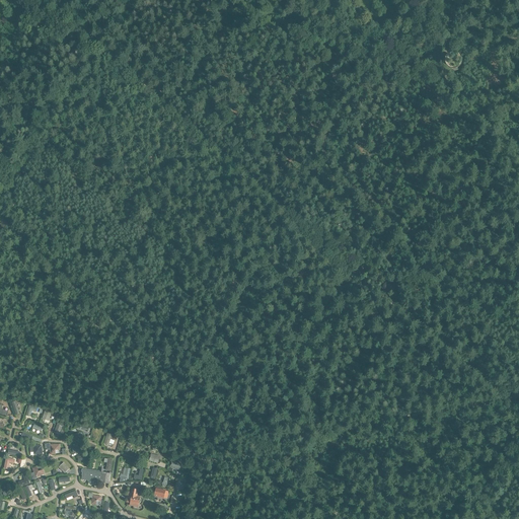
[(444,59),(443,61),(443,64),(443,66),(444,68),(445,70),(448,72),(450,73),(453,72),(456,71),(458,69),(459,66),(459,63),(457,60),(455,58),(452,57),(449,57),(447,57),(444,59)]
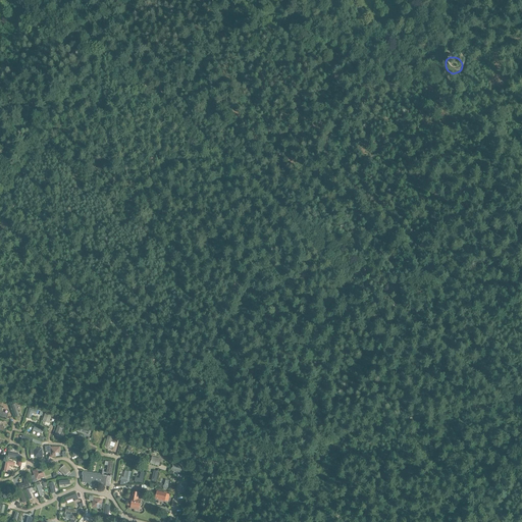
[(30,408),(27,417),(31,418),(32,413),(37,414),(38,410),(30,408)]
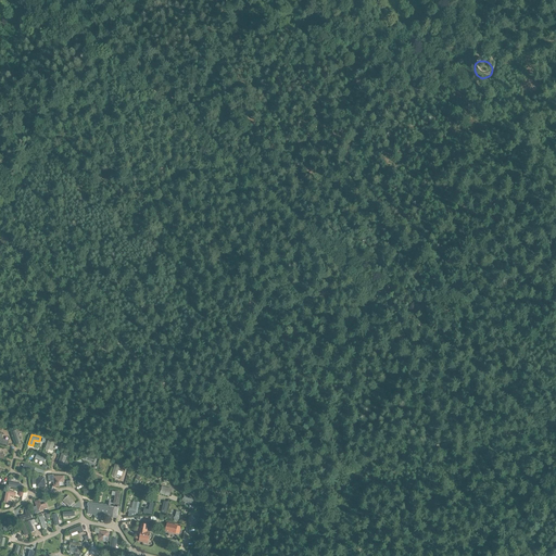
[(48,439),(46,449),(52,451),(55,442),(48,439)]
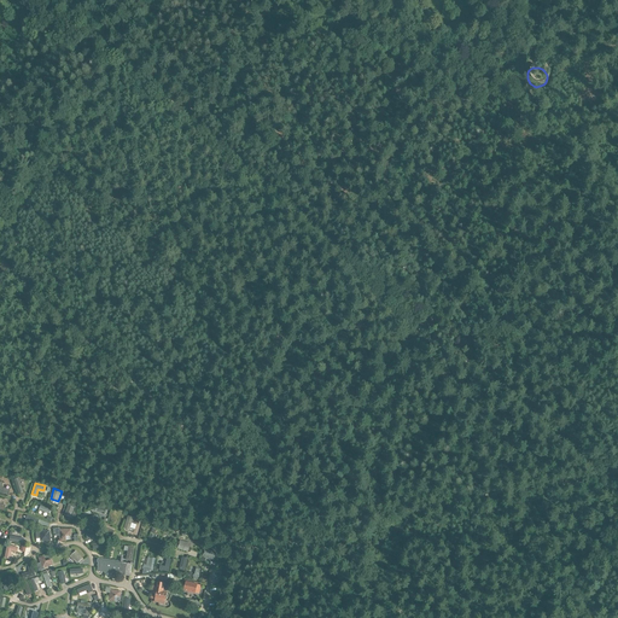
[(71,514),(74,514),(76,507),(69,503),(64,516),(70,518),(71,514)]
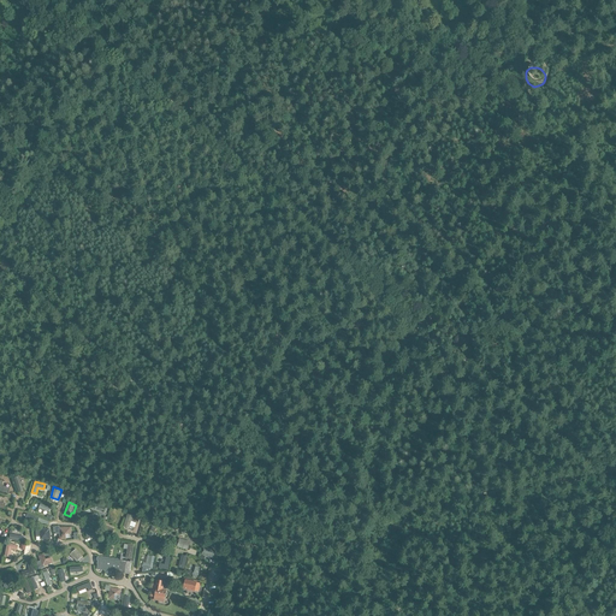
[(25,522),(36,527),(39,521),(28,517),(25,522)]
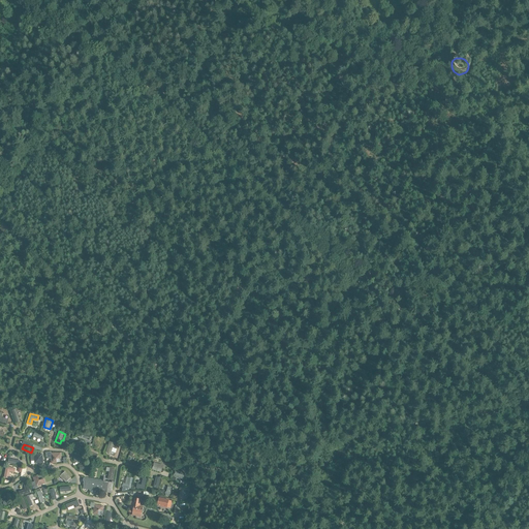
[(51,453),(48,453),(48,459),(51,459),(52,464),(57,464),(56,459),(61,458),(61,453),(51,454),(51,453)]
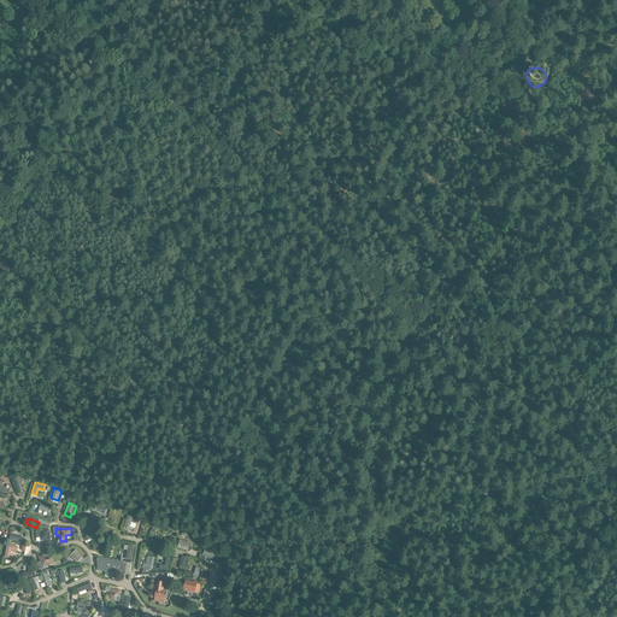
[(42,530),(40,530),(40,541),(51,540),(51,529),(46,530),(42,530)]
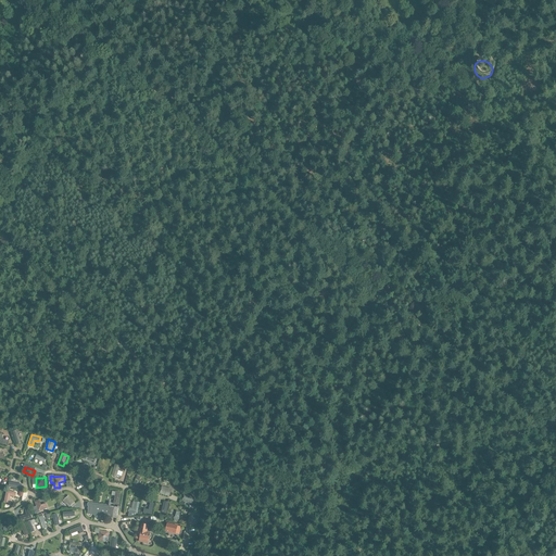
[(169,496),(172,489),(162,485),(160,493),(169,496)]
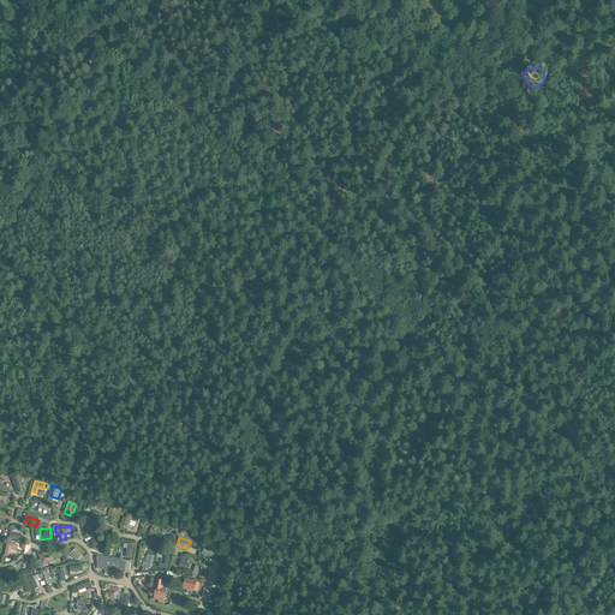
[(93,542),(94,547),(100,544),(102,549),(106,548),(103,538),(93,542)]
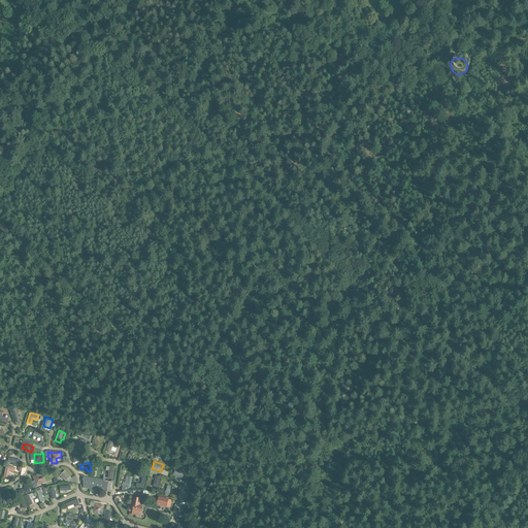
[(15,467),(6,466),(4,476),(8,476),(9,471),(14,472),(15,467)]
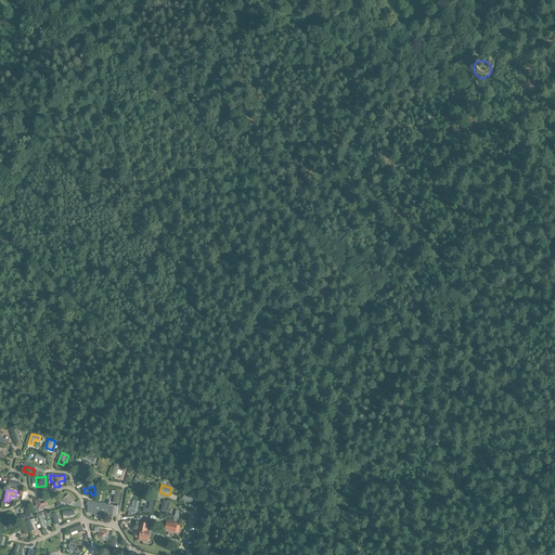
[(192,503),(194,497),(183,493),(181,500),(192,503)]
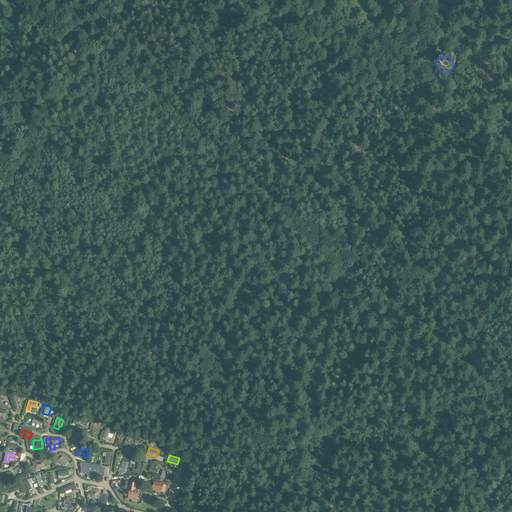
[(60,462),(59,462),(63,467),(69,462),(63,456),(59,460),(60,462)]
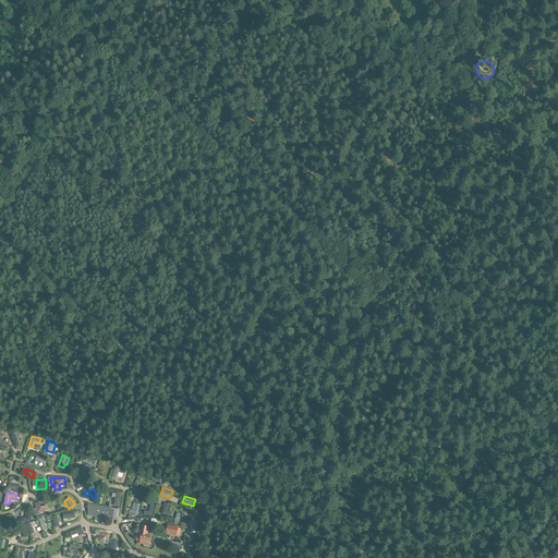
[(35,504),(37,508),(33,509),(35,516),(38,514),(38,513),(47,510),(46,505),(41,507),(39,502),(35,504)]
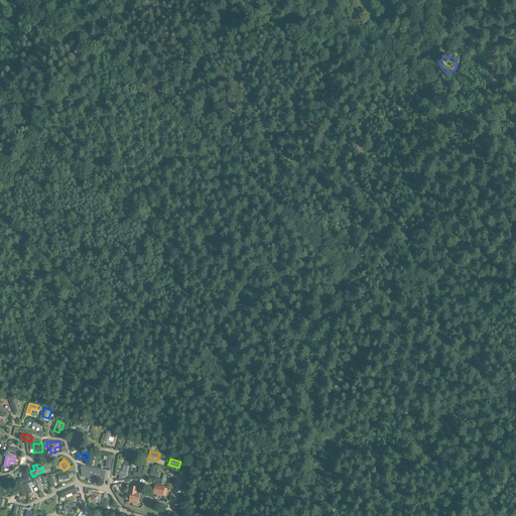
[(87,467),(82,466),(81,478),(98,481),(98,480),(100,480),(101,470),(99,470),(99,469),(87,467)]
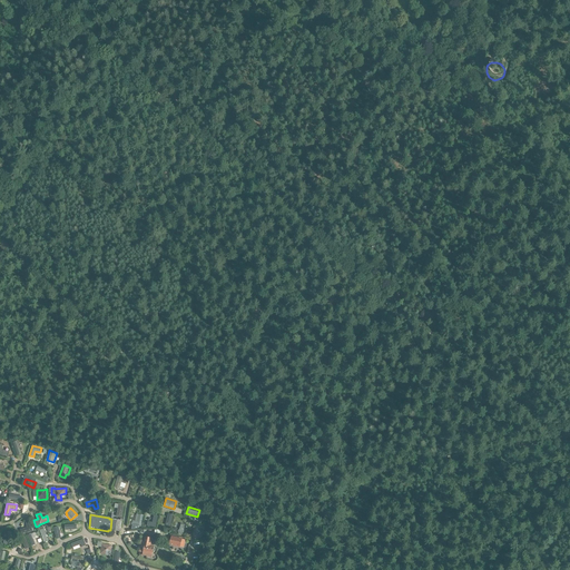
[(137,521),(135,521),(131,520),(131,524),(133,524),(140,527),(144,516),(139,514),(137,521)]
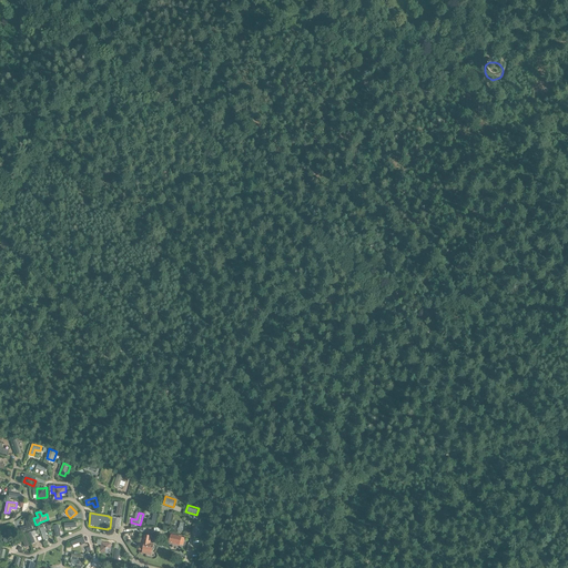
[(148,519),(146,524),(155,526),(158,515),(153,514),(152,520),(148,519)]
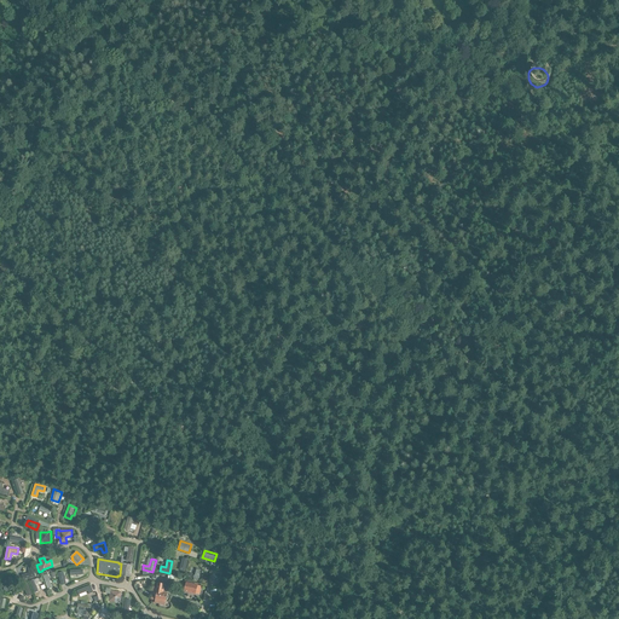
[(123,563),(121,563),(120,576),(131,578),(133,565),(123,563)]
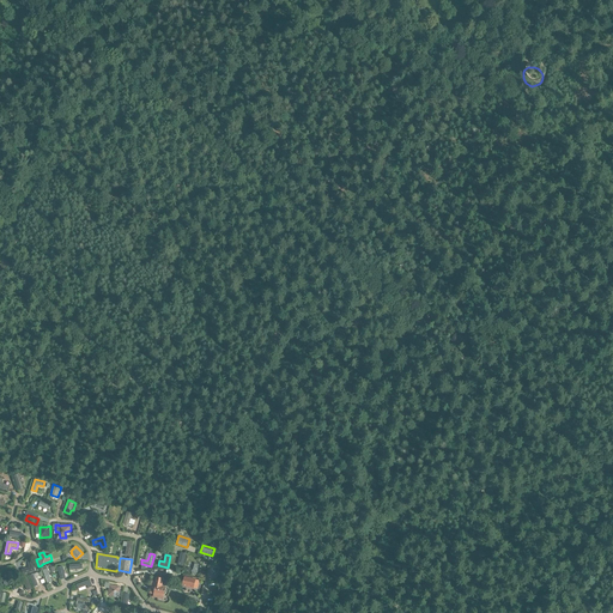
[(28,560),(29,568),(22,569),(23,574),(35,571),(31,559),(28,560)]
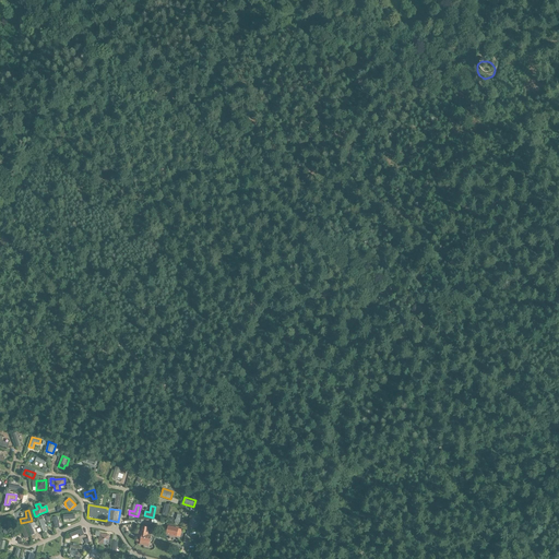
[(187,515),(185,527),(192,528),(194,516),(187,515)]
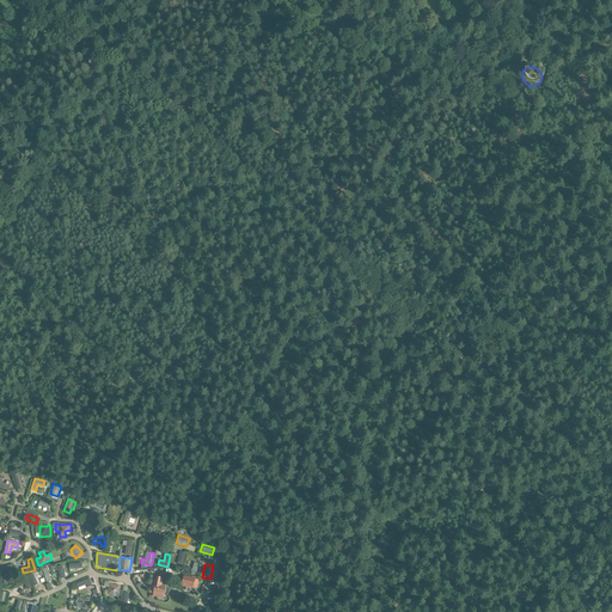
[(4,585),(8,585),(13,583),(12,570),(7,570),(8,579),(4,580),(4,585)]
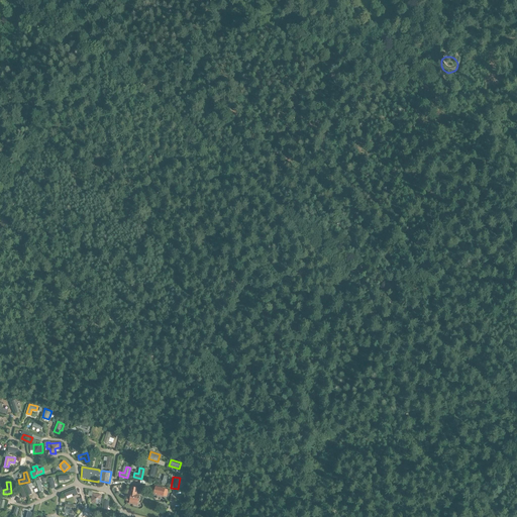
[(129,503),(137,505),(139,496),(135,496),(137,488),(131,487),(130,491),(131,491),(129,503)]
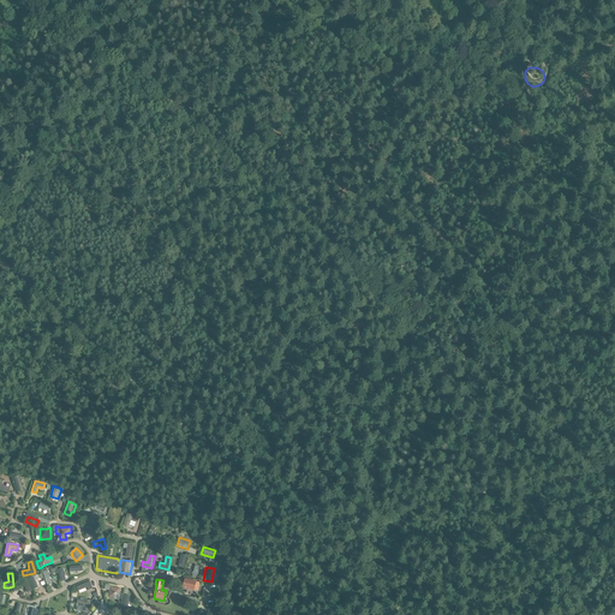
[(185,579),(183,587),(193,591),(196,581),(185,579)]
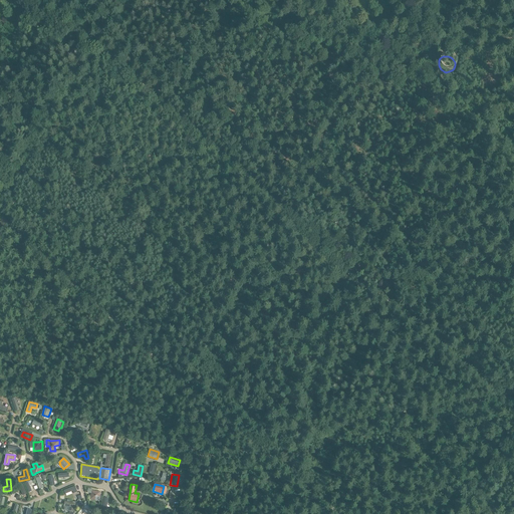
[(91,493),(90,499),(94,500),(95,496),(99,496),(100,492),(92,491),(92,489),(88,488),(87,493),(91,493)]
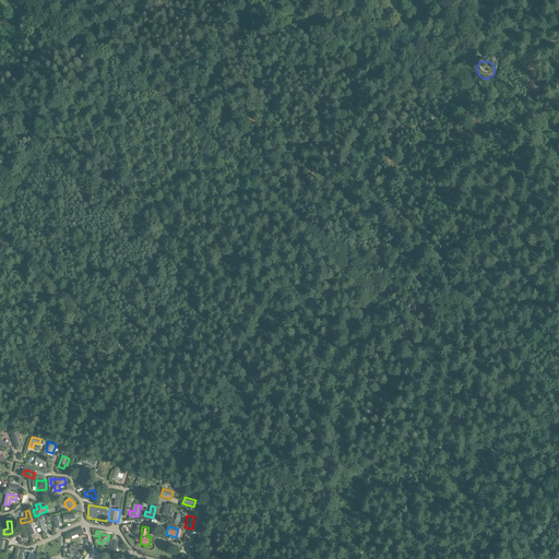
[(71,546),(70,550),(76,551),(75,556),(80,557),(82,547),(71,546)]
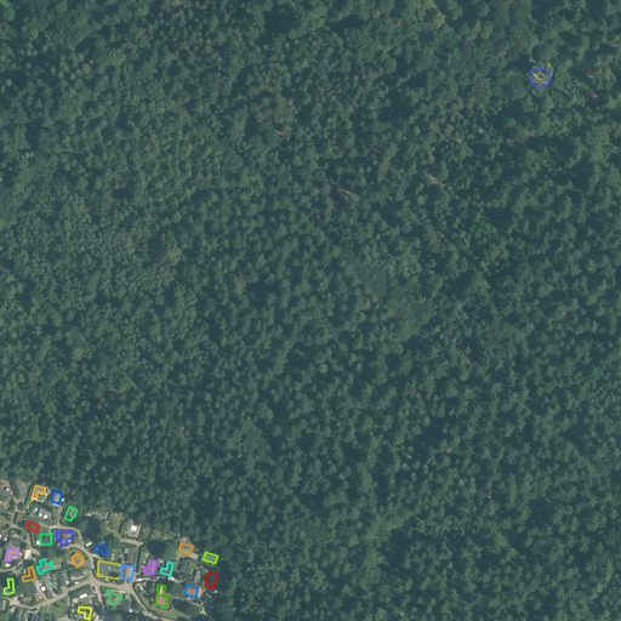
[(38,620),(40,615),(32,613),(24,610),(22,617),(21,620),(38,620)]
